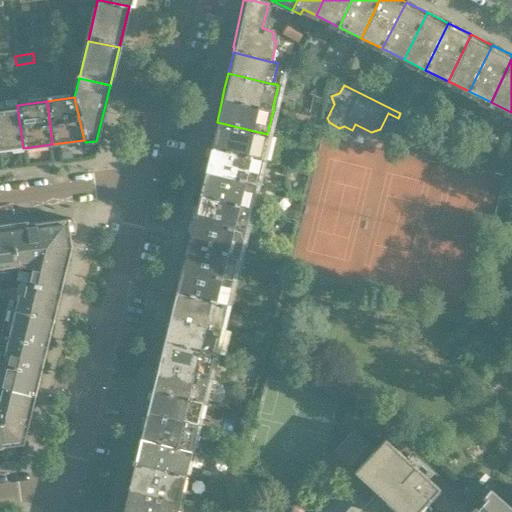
[(17,105),(0,106),(0,151),(11,150),(13,152),(22,151),(23,148),(17,105)]
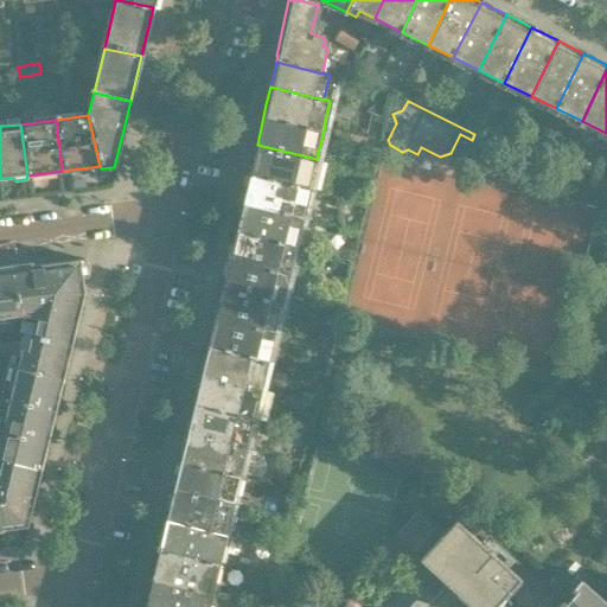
[(317,159),(257,145),(243,203),(302,217),(317,159)]
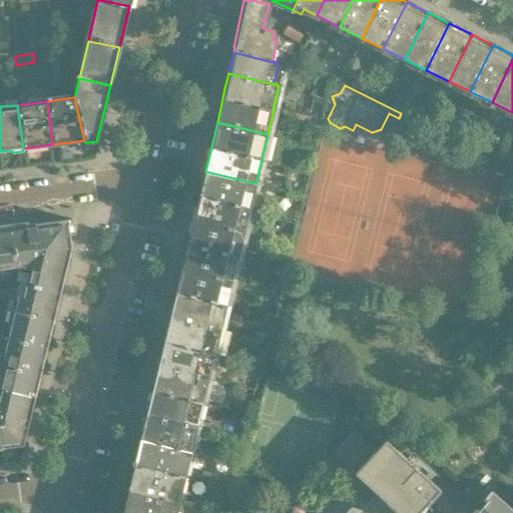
[(255,183),(205,171),(193,219),(243,232),(255,183)]
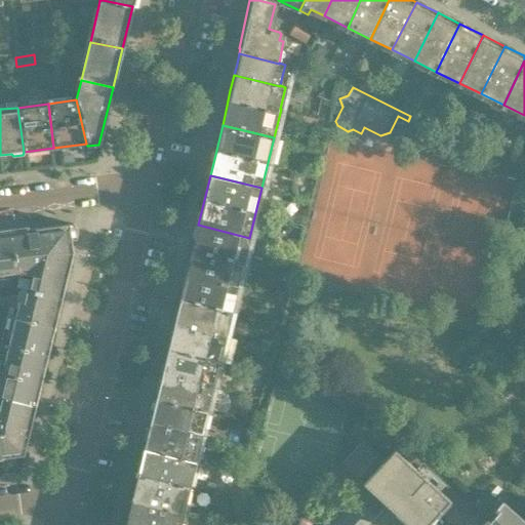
[(74,224),(11,232),(14,260),(73,253),(71,241),(76,240),(78,232),(74,224)]
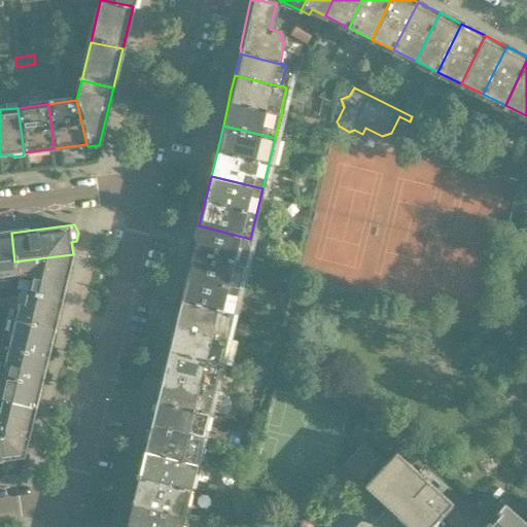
[(250,239),(199,225),(186,276),(239,288),(250,239)]
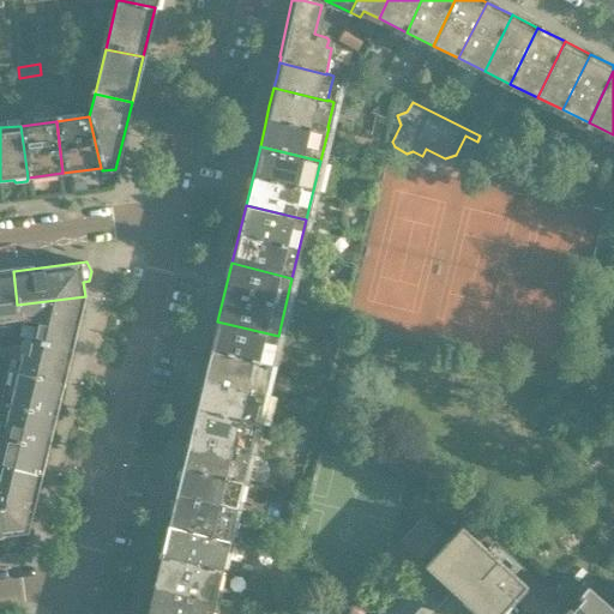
[(13,271),(0,272),(0,325),(19,323),(17,305),(13,271)]
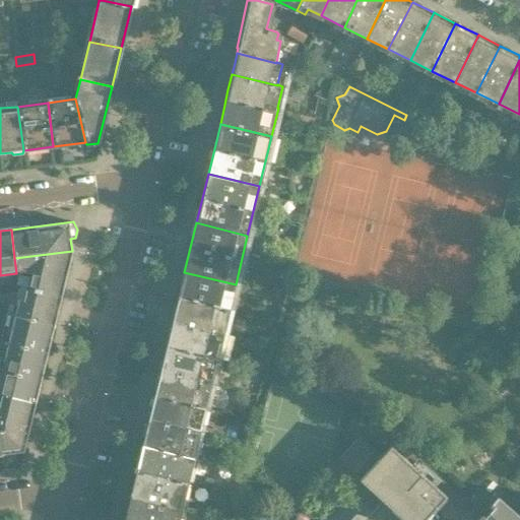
[(72,251),(14,258),(16,273),(28,276),(25,287),(61,296),(72,251)]
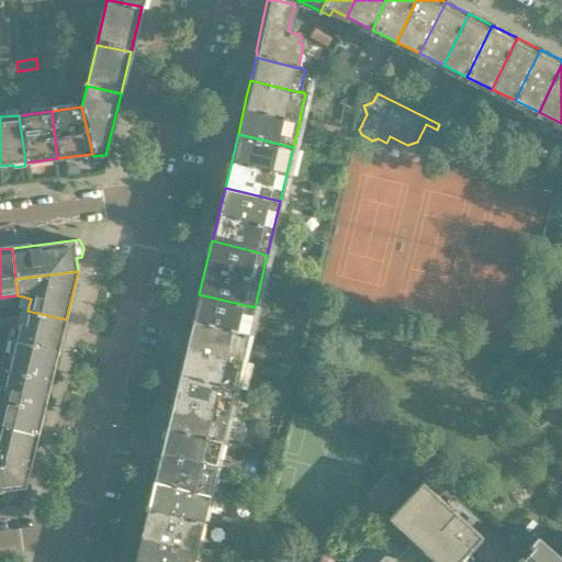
[(255,307),(199,294),(186,347),(242,361),(255,307)]
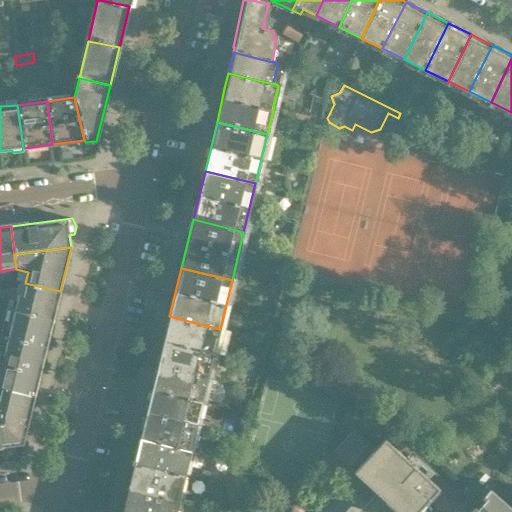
[(60,291),(25,283),(22,293),(13,291),(10,306),(54,317),(60,291)]
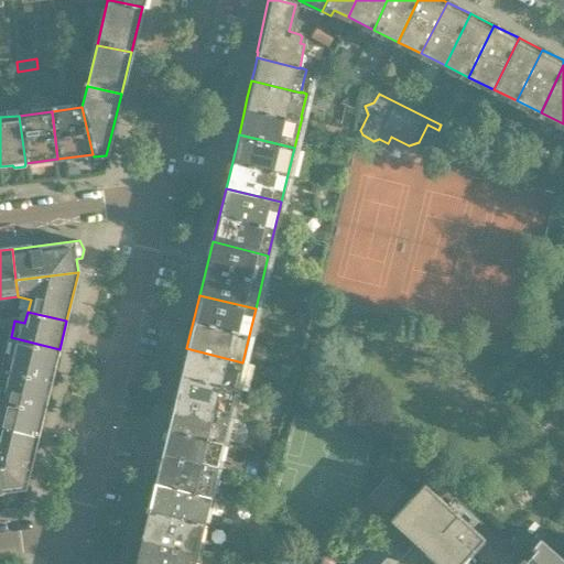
[(60,349),(11,337),(3,367),(52,378),(60,349)]
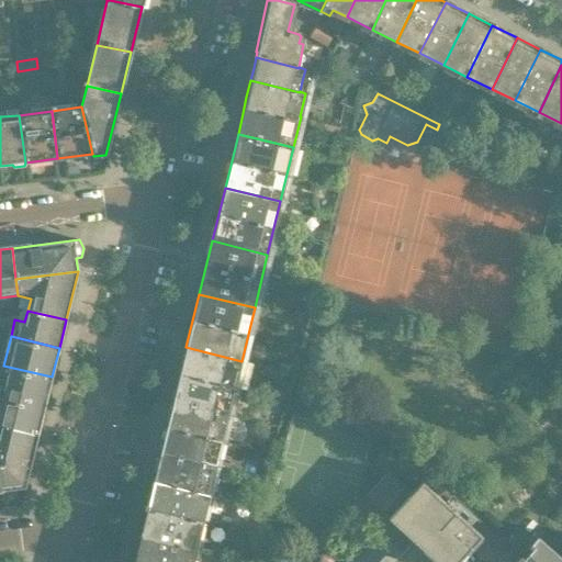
[(242,361),(186,347),(172,401),(228,414),(242,361)]
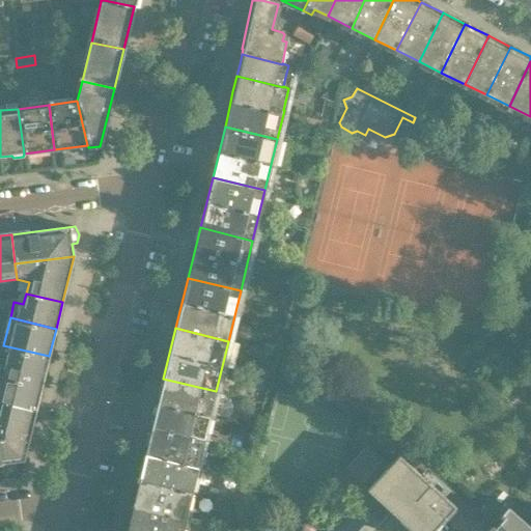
[(49,356),(3,345),(0,359),(0,374),(43,385),(49,356)]
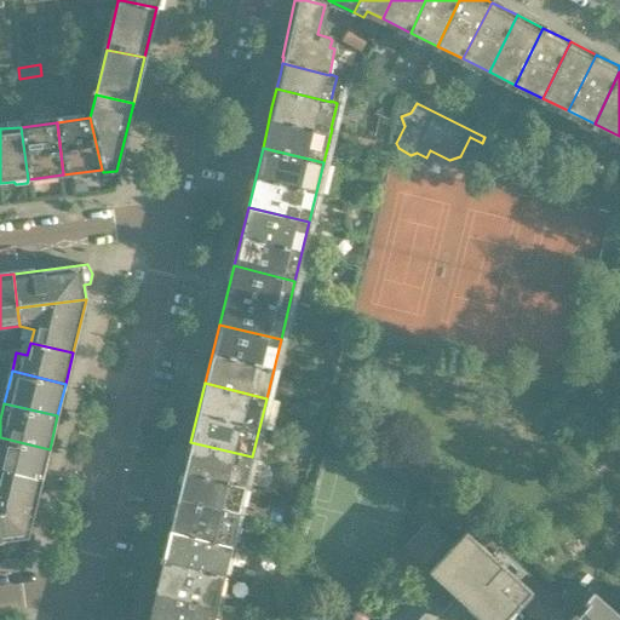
[(50,449),(0,437),(0,466),(1,468),(42,477),(50,449)]
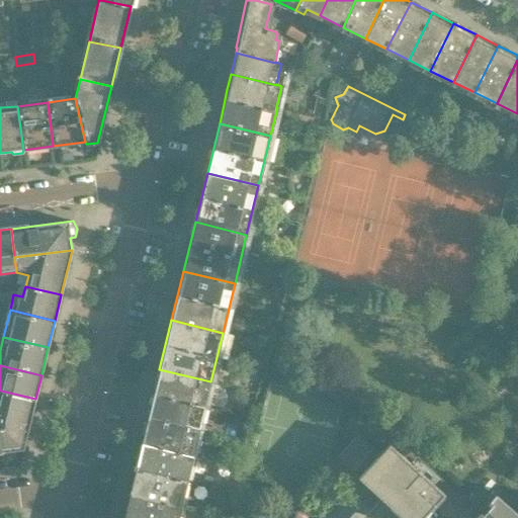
[(210,381),(159,369),(148,418),(198,431),(210,381)]
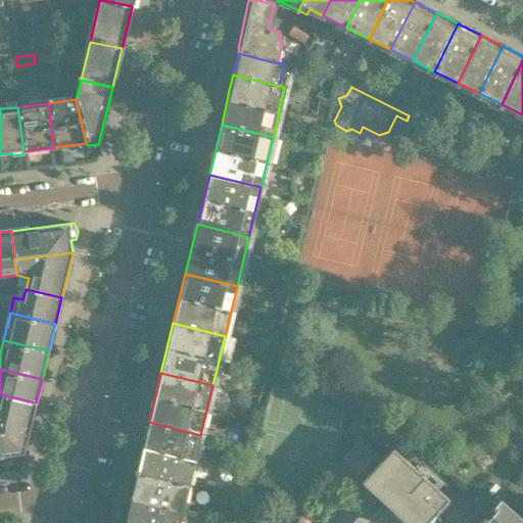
[(36,402),(1,394),(0,398),(0,447),(1,457),(24,454),(36,402)]
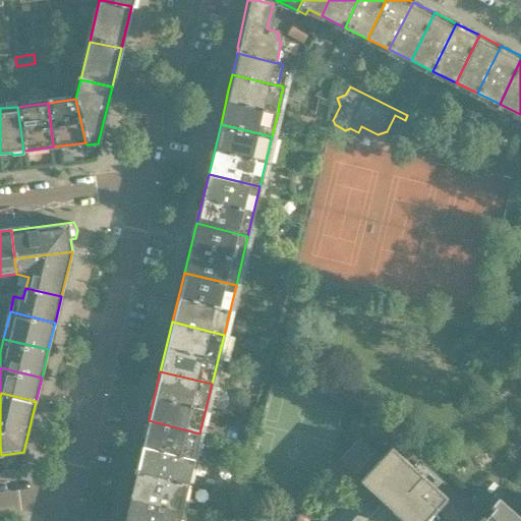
[(199,433),(149,420),(137,468),(134,467),(133,470),(136,470),(188,483),(199,433)]
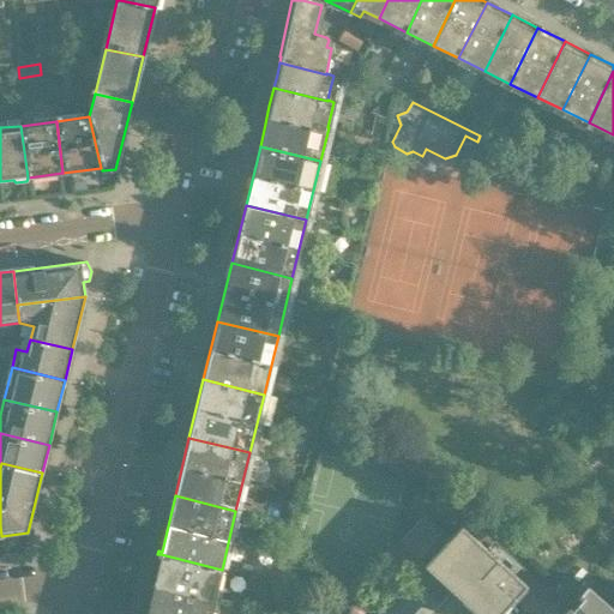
[(423,516),(398,543),(451,591),(462,601),(476,613),(499,613),(525,585),(461,525),(449,539),(423,516)]
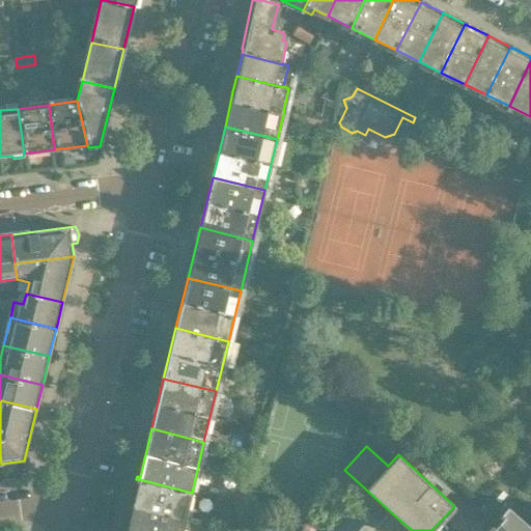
[(192,493),(139,479),(136,479),(130,505),(133,505),(186,519),(192,493)]
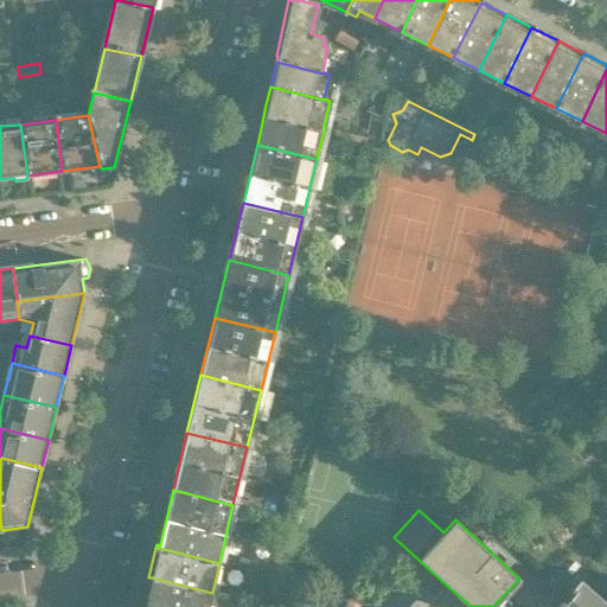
[(208,606),(212,593),(152,577),(148,577),(141,606),(145,606),(144,606),(208,606)]
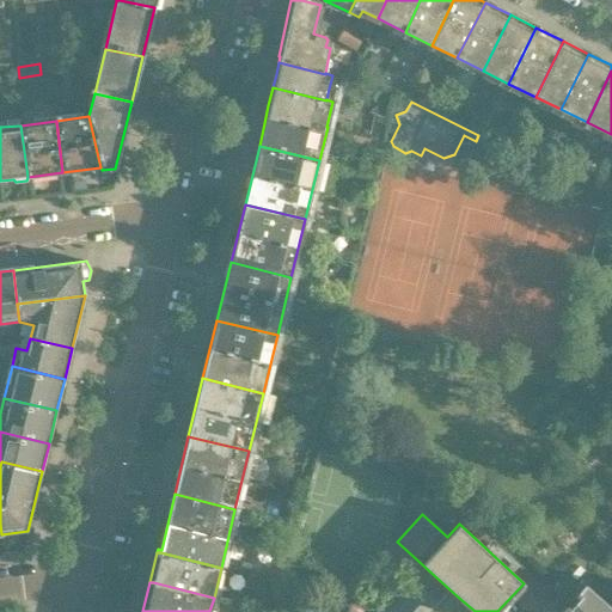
[(611,611),(611,604),(611,605),(611,606),(611,611),(583,586),(558,611),(611,611)]
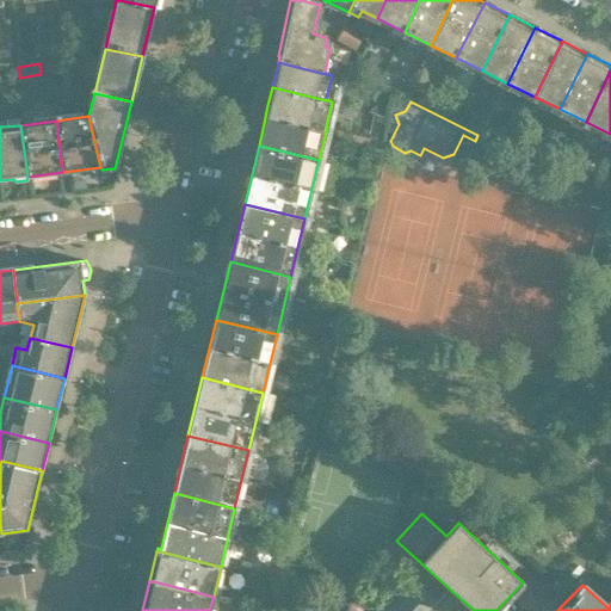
[(446,610),(460,598),(449,588),(427,610),(446,610)]
